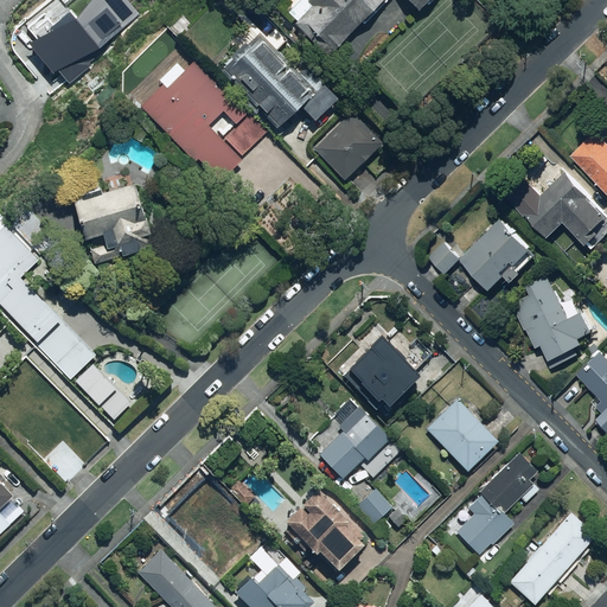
[(108,36),(141,10),(133,0),(87,0),(77,12),(30,34),(59,72),(63,69),(68,75),(112,40),(108,36)]
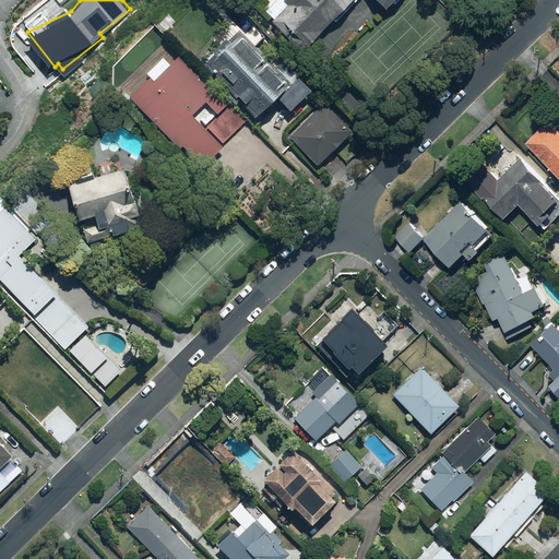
[(275,0),(265,10),(274,19),(272,21),(302,50),(352,0),(376,0),(379,3),(380,2),(385,9),(393,0),(275,0)]
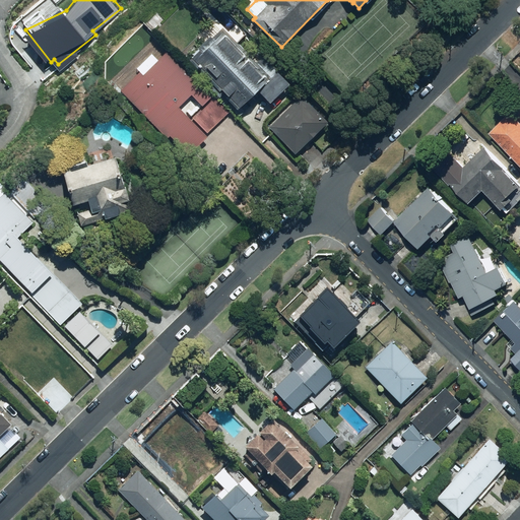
[(204,80),(235,112),(258,89),(270,102),(289,84),(263,56),(257,62),(238,43),(250,30),(241,21),(229,33),(223,27),(212,38),(210,36),(198,48),(198,49),(193,54),(194,55),(190,60),(207,77),(204,80)]
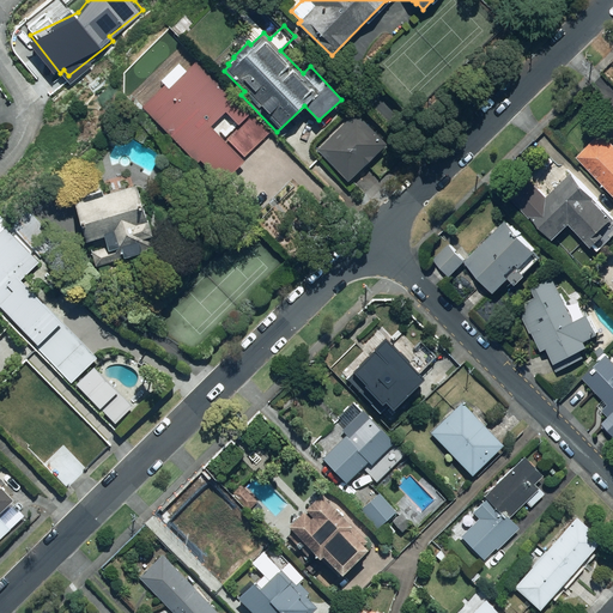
[(165,84),(143,105),(218,184),(244,161),(211,126),(226,111),(226,113),(214,125),(244,157),(272,131),(242,99),(238,103),(196,60),(168,86),(165,84)]
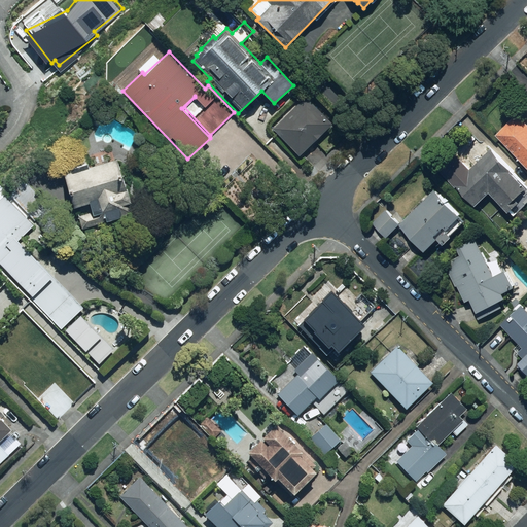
[(273,129),(300,155),(332,123),(307,97),(273,129)]
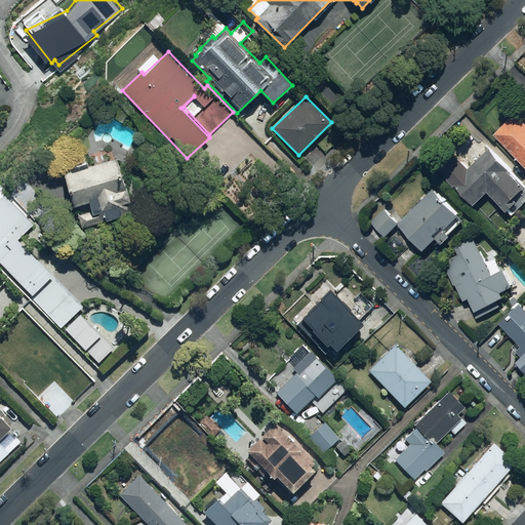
[(524,123),(516,114),(495,134),(524,163),(524,123)]
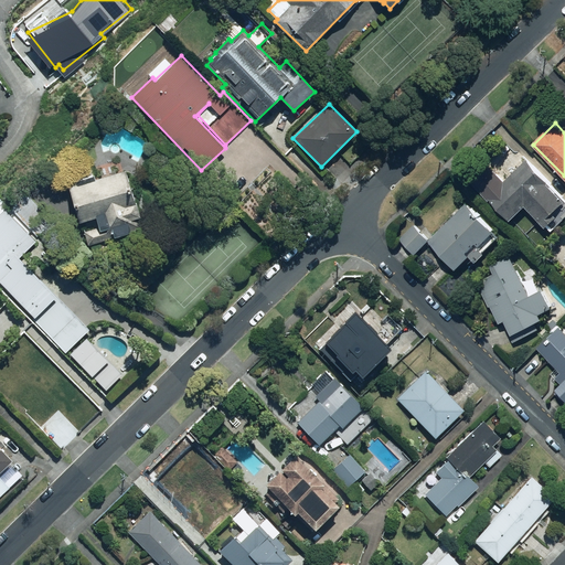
[(491,168),(475,183),(512,222),(528,206),(553,232),(564,220),(564,196),(529,160),(505,182),(491,168)]
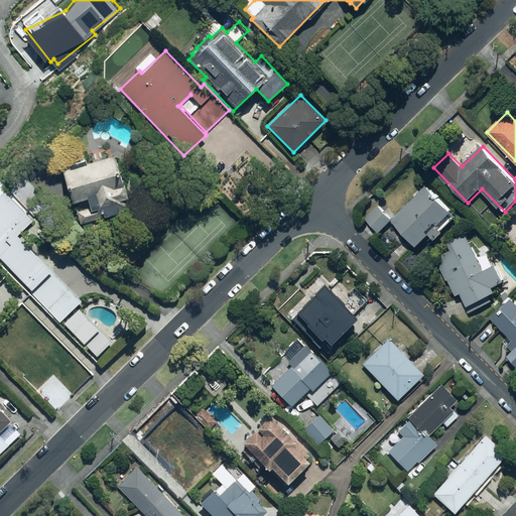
[(71,168),(62,170),(73,203),(88,199),(90,208),(76,212),(80,224),(131,209),(115,155),(87,163),(87,164),(71,169),(71,168)]
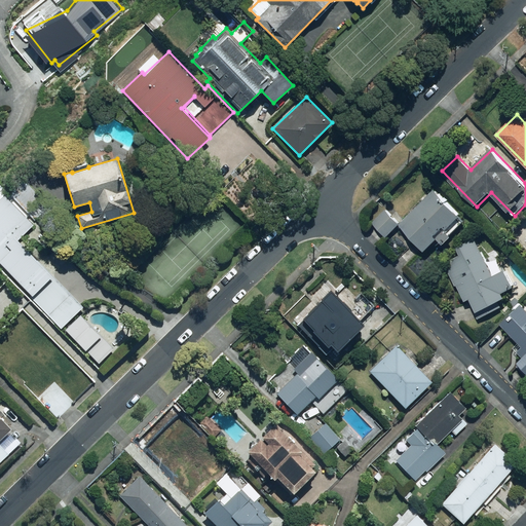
[(403,223),(428,249),(439,238),(446,245),(453,236),(447,230),(461,217),(436,190),(403,223)]
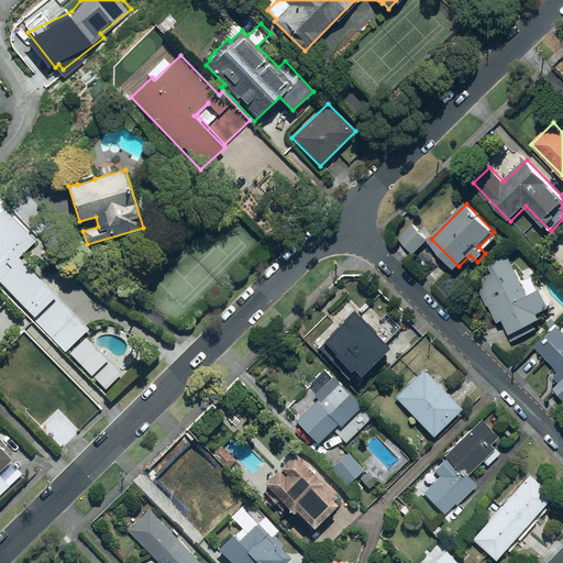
[(7,209),(0,214),(0,280),(67,352),(91,330),(21,257),(36,241),(7,209)]
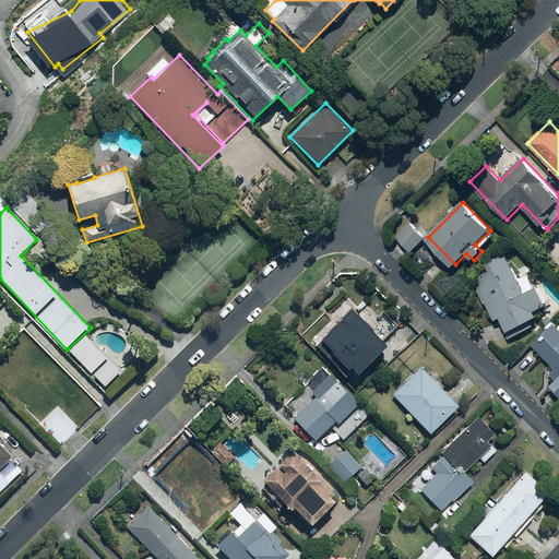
[(426,237),(411,223),(396,237),(412,252),(426,237)]
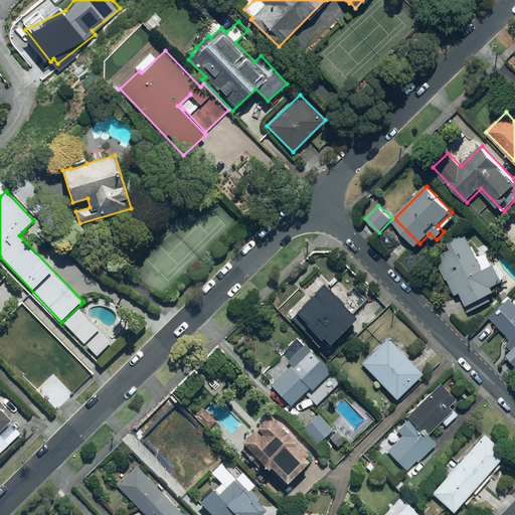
[(452,248),(437,256),(457,295),(462,292),(466,299),(463,300),(470,312),(475,309),(472,304),(496,292),(494,287),(505,281),(497,265),(486,270),(466,233),(449,242),(452,248)]
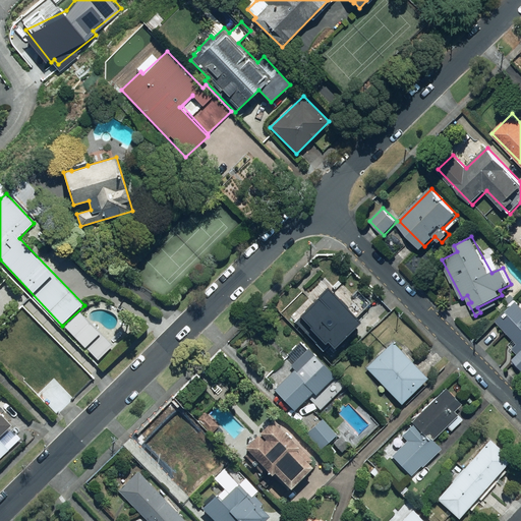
[(291,320),(323,351),(358,316),(334,291),(321,304),(316,300),(307,308),(305,306),(291,320)]
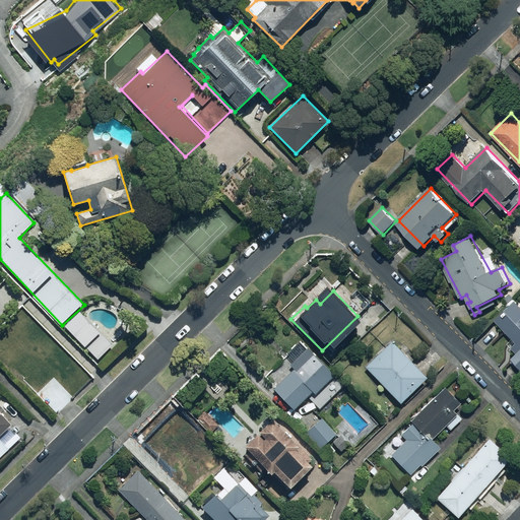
[(519,304),(516,301),(497,320),(510,344),(518,353),(514,359),(519,365),(519,304)]
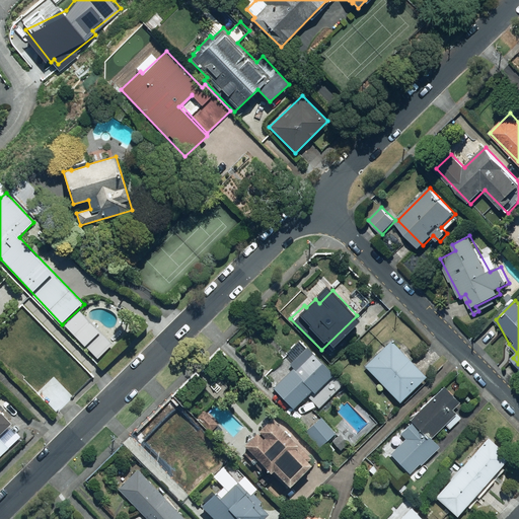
[(365,365),(399,400),(426,374),(391,340),(365,365)]
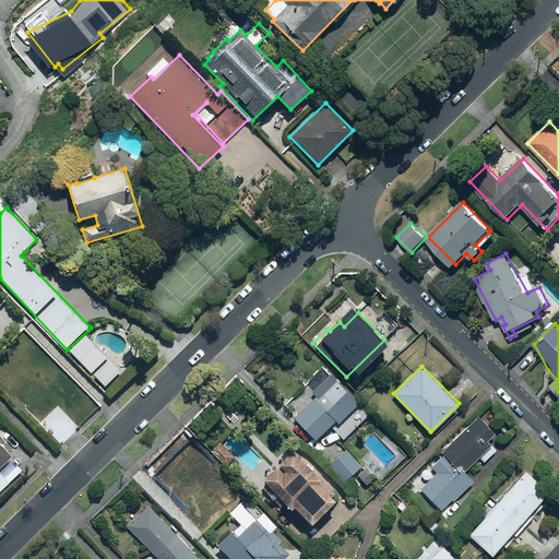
[(295,417),(316,438),(329,425),(343,439),(370,413),(359,401),(331,373),(312,392),(317,395),(295,417)]
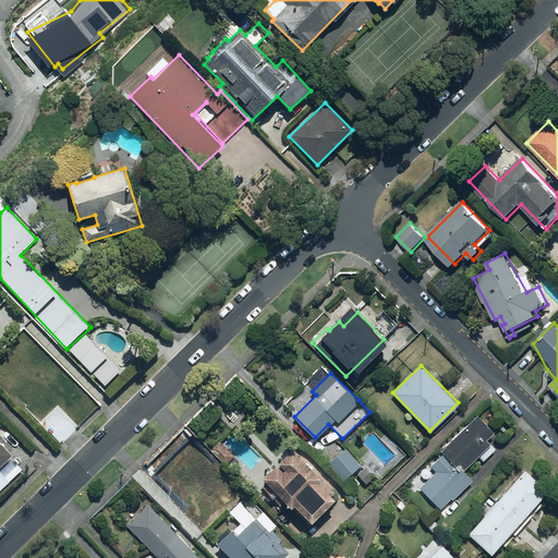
[(416,486),(440,508),(451,498),(452,499),(473,480),(464,470),(478,456),(484,460),(496,448),(487,438),(494,432),(477,414),(443,448),(443,453),(431,465),(434,469),(416,486)]
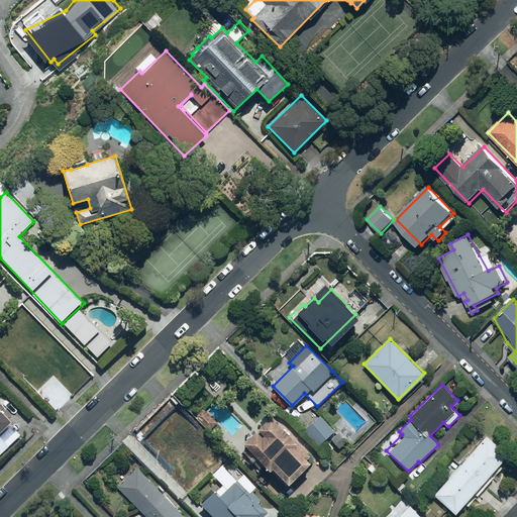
[(0,408),(0,455),(10,445),(0,435),(0,433),(12,421),(0,408)]
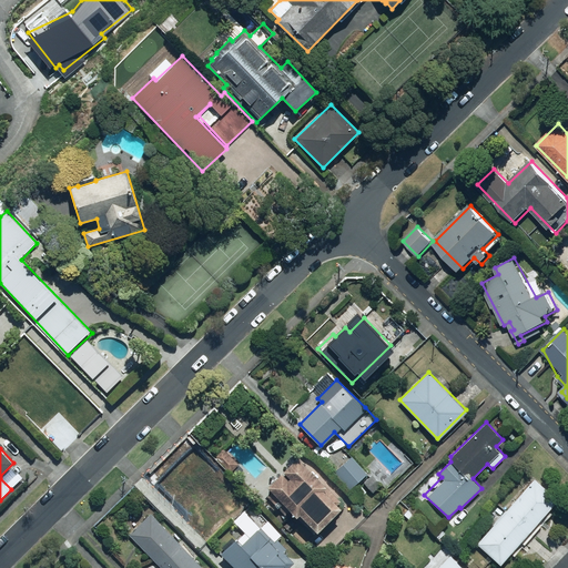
[(296,455),(266,485),(273,490),(267,496),(274,503),(276,506),(277,505),(285,513),(288,508),(294,514),(295,514),(313,531),(340,505),(336,503),(340,499),(296,455)]
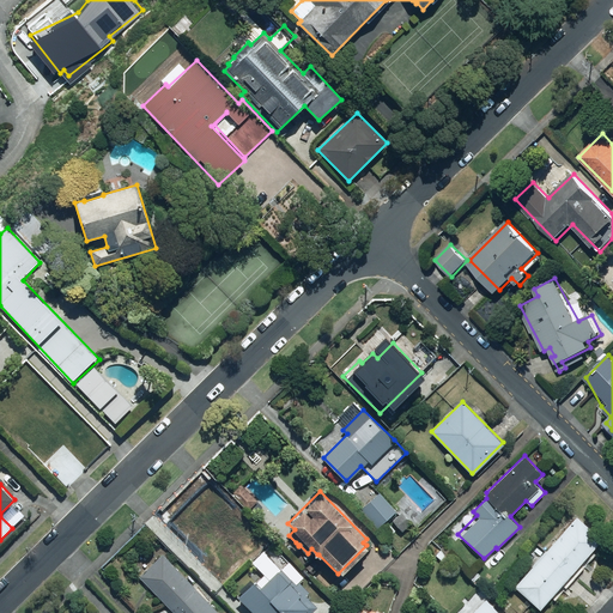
[(396,510),(380,492),(362,508),(378,526),(396,510)]
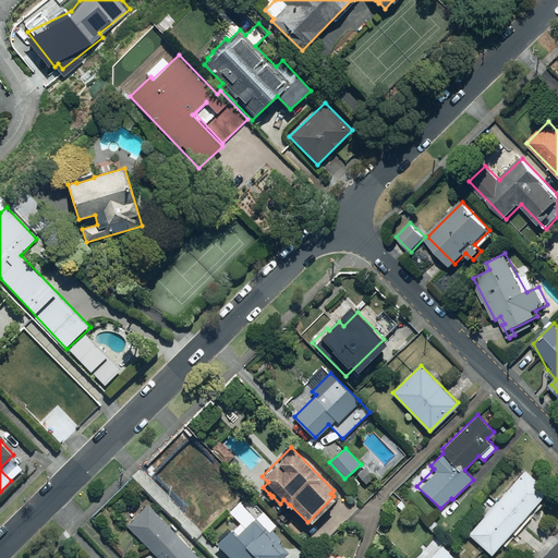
[(375,475),(365,465),(358,473),(366,483),(375,475)]
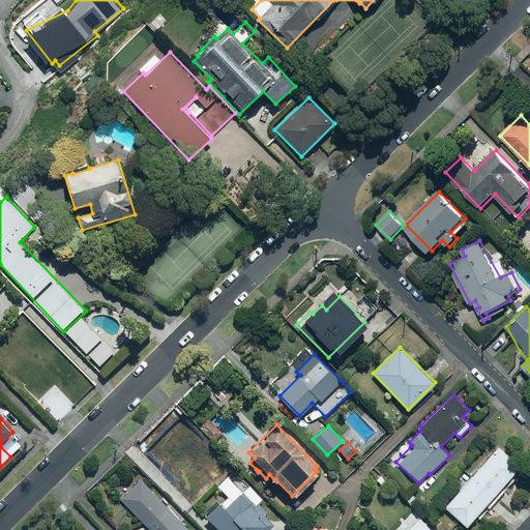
[(445,506),(467,526),(520,465),(499,445),(472,475),(471,475),(461,488),(461,489),(445,506)]
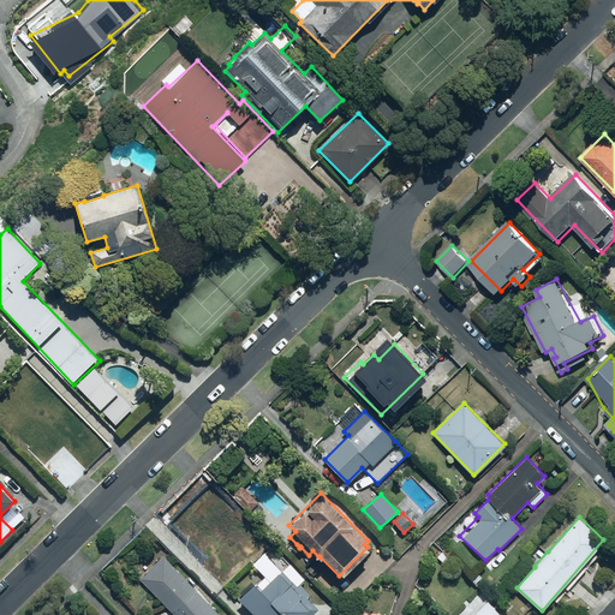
[(398,532),(392,526),(386,531),(392,537),(398,532)]
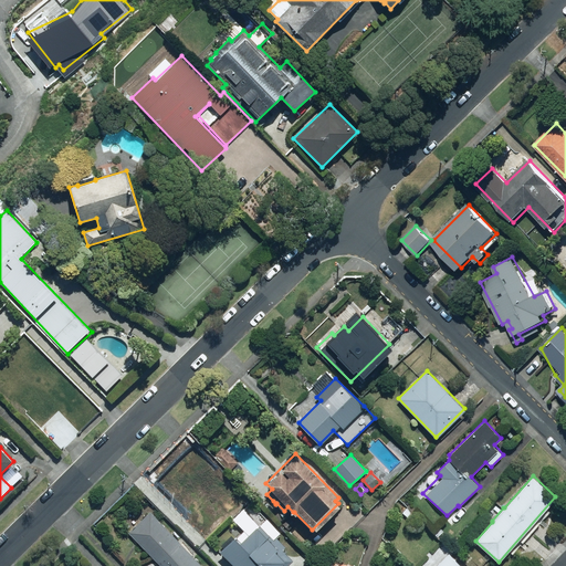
[(236,525),(237,526),(232,532),(237,536),(236,537),(233,535),(219,549),(234,565),(274,565),(284,557),(289,562),(292,557),(281,547),(284,544),(276,536),(281,532),(257,509),(250,515),(247,512),(237,522),(238,523),(236,525)]
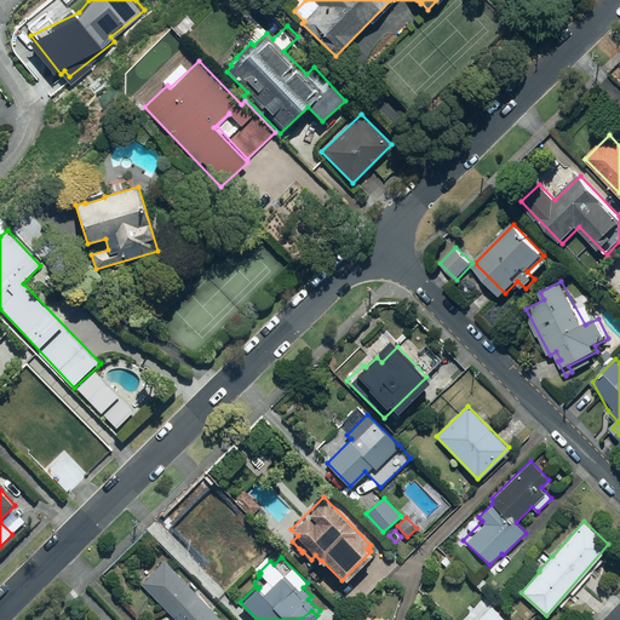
[(223,619),(165,560),(141,583),(177,619),(223,619)]
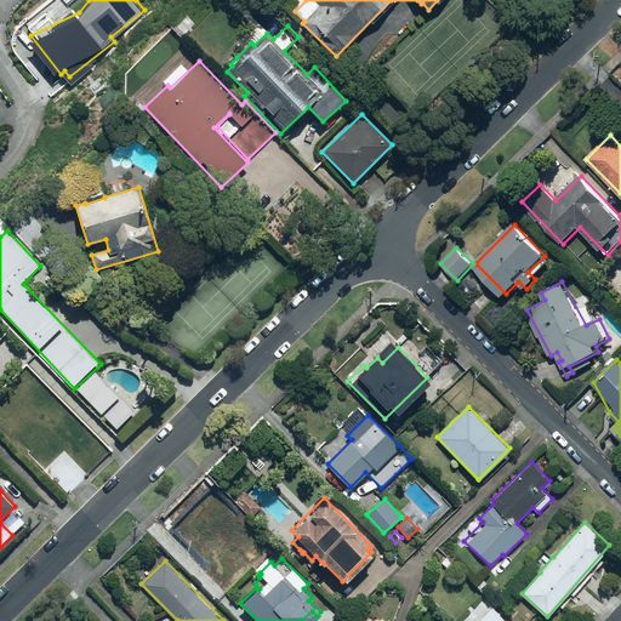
[(508,620),(496,609),(499,605),(486,592),(457,620),(508,620)]
